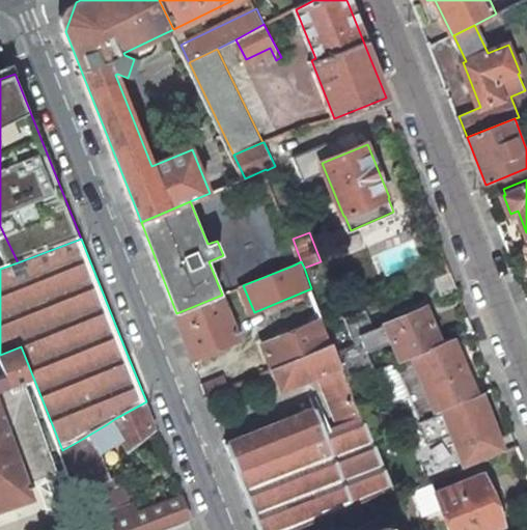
[(435,296),(459,285),(453,272),(428,281),(435,296)]
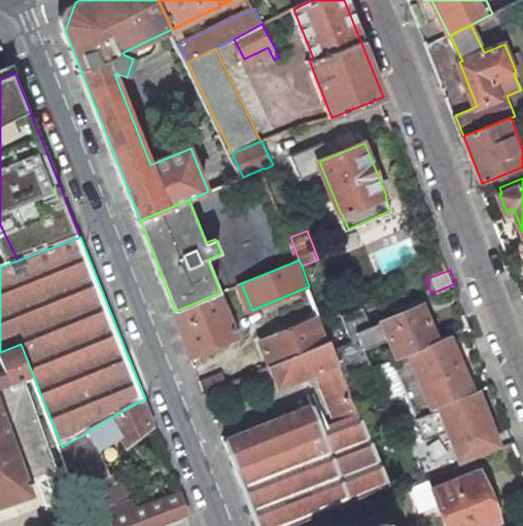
[(193,355),(238,337),(237,332),(244,329),(238,314),(231,317),(220,292),(175,311),(193,355)]
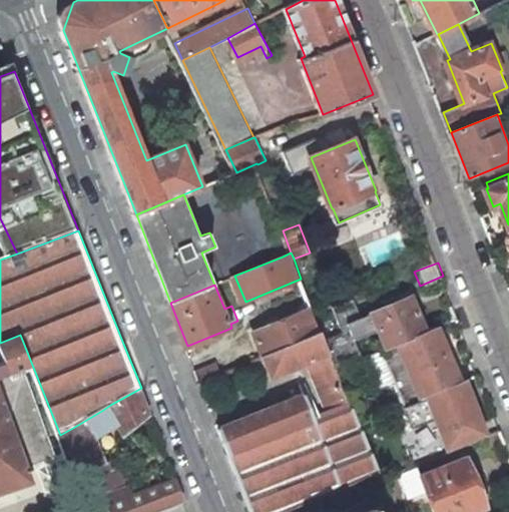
[(381,329),(389,348),(400,343),(428,332),(413,296),(374,312),(363,316),(355,297),(333,306),(344,332),(325,340),(338,369),(365,358),(357,339),(381,329)]
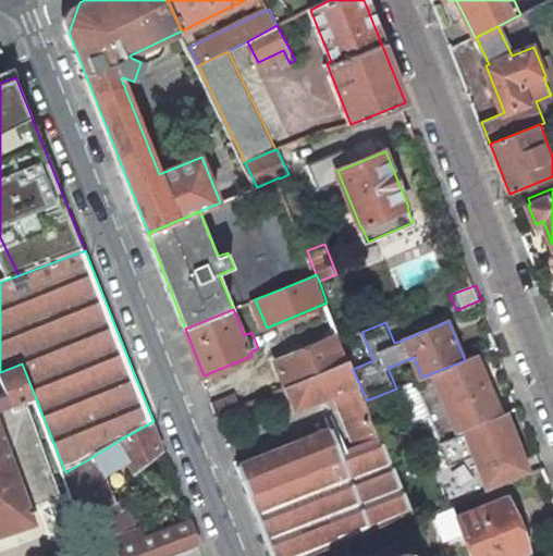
[(278,359),(289,386),(349,359),(341,341),(339,334),(278,359)]
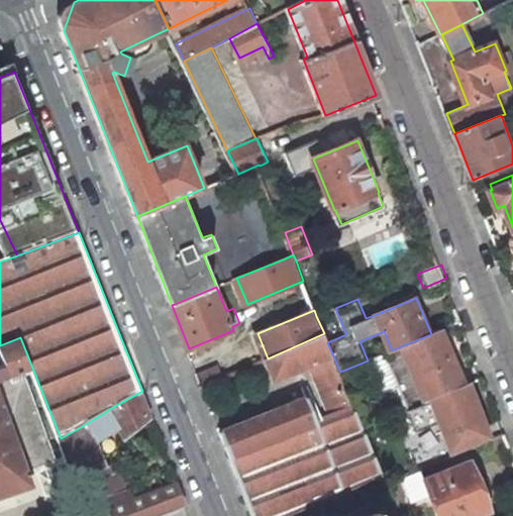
[(467,385),(442,329),(431,334),(403,345),(392,350),(386,352),(400,385),(409,409),(426,402),(432,399),(467,385)]
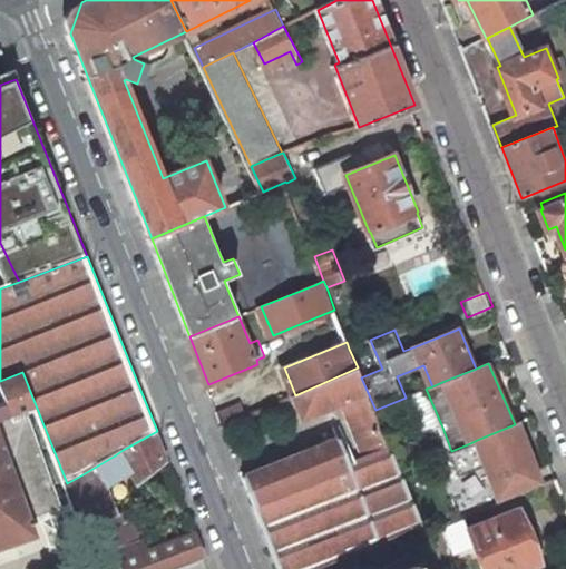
[(348,451),(342,435),(245,476),(281,568),(316,568),(394,537),(423,525),(402,472),(376,410),(361,378),(358,368),(295,395),(305,419),(348,401),(370,457),(359,461),(353,463),(348,451)]
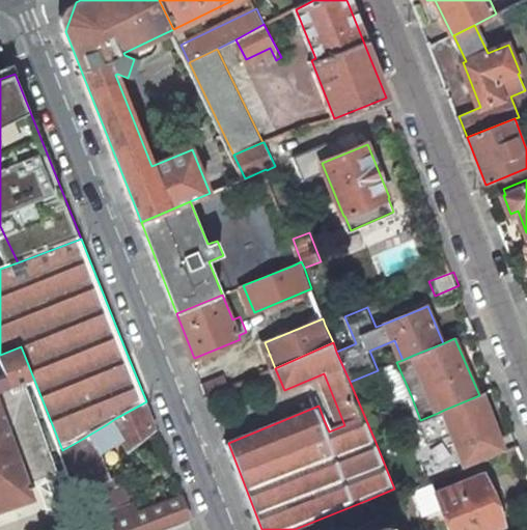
[(61,472),(22,366),(21,366),(21,367),(19,370),(17,373),(16,378),(16,382),(16,388),(17,393),(9,395),(10,396),(10,397),(9,398),(9,399),(9,400),(8,400),(8,401),(7,401),(7,402),(5,402),(3,402),(1,402),(0,401),(0,402),(30,484),(42,480),(45,485),(48,490),(53,491),(58,490),(59,490),(54,474),(61,472)]
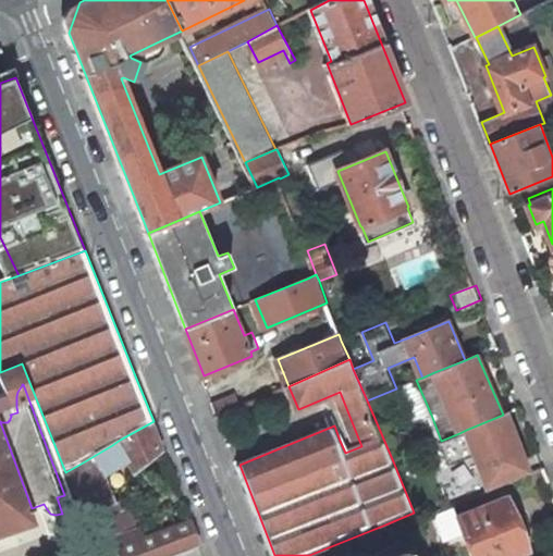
[(16,407),(16,400),(16,396),(17,392),(20,388),(22,385),(0,393),(0,421),(1,422),(3,422),(5,422),(8,422),(8,421),(9,421),(9,420),(10,420),(10,419),(10,418),(11,417),(11,416),(10,415),(17,412),(16,407)]
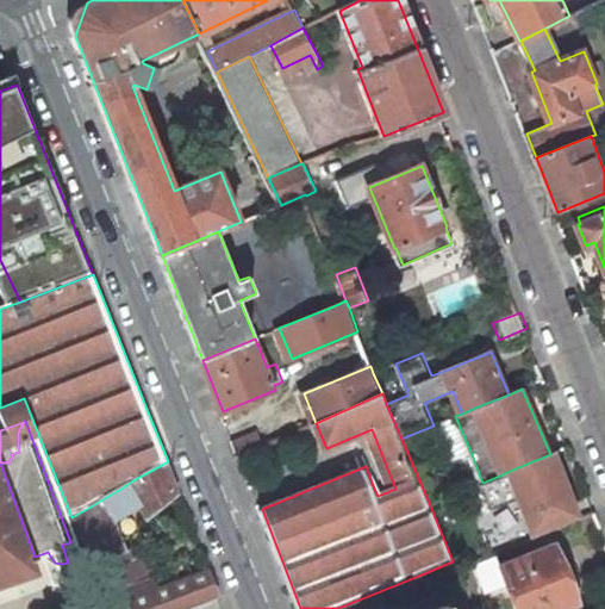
[(256,433),(235,441),(241,455),(262,446),(256,433)]
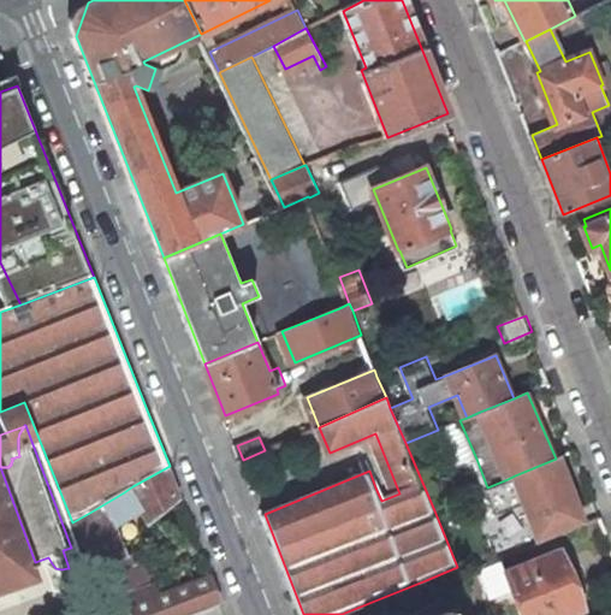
[(587,524),(562,456),(556,459),(515,475),(543,542),(587,524)]
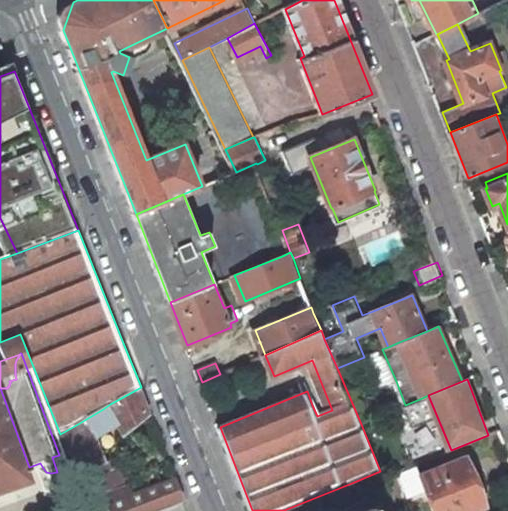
[(141,387),(110,404),(126,436),(151,413),(141,387)]
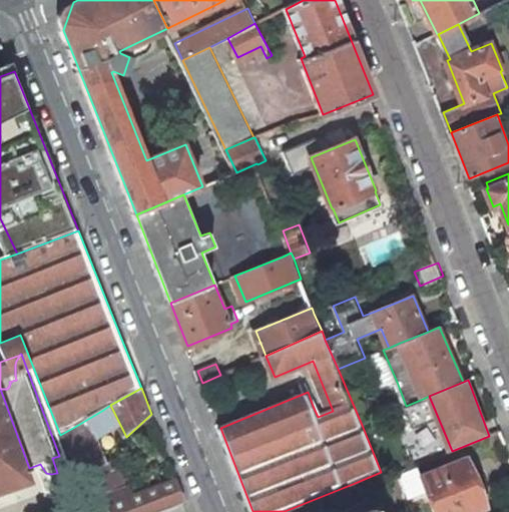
[(0,493),(34,481),(29,468),(0,389),(0,493)]
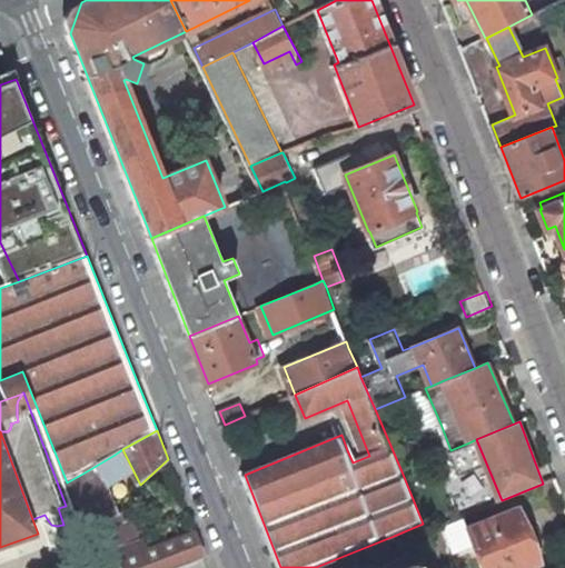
[(358,460),(354,448),(347,450),(353,462),(358,460)]
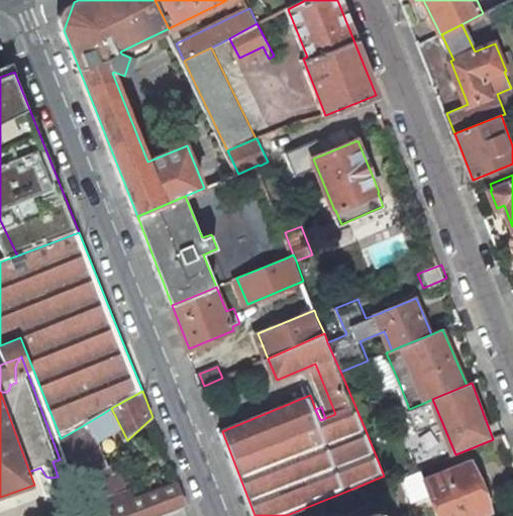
[(104,413),(77,429),(92,466),(105,499),(119,493),(96,431),(110,422),(104,413)]
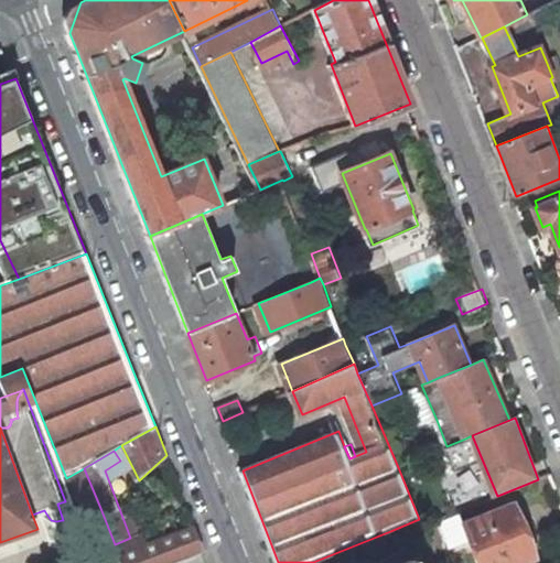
[(65,479),(78,515),(100,508),(84,468),(66,478),(65,479)]
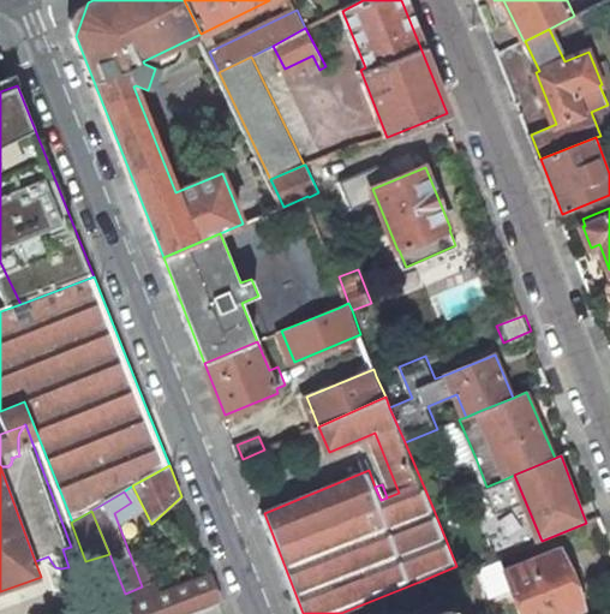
[(564,613),(584,607),(561,549),(507,571),(515,594),(522,613),(564,613)]
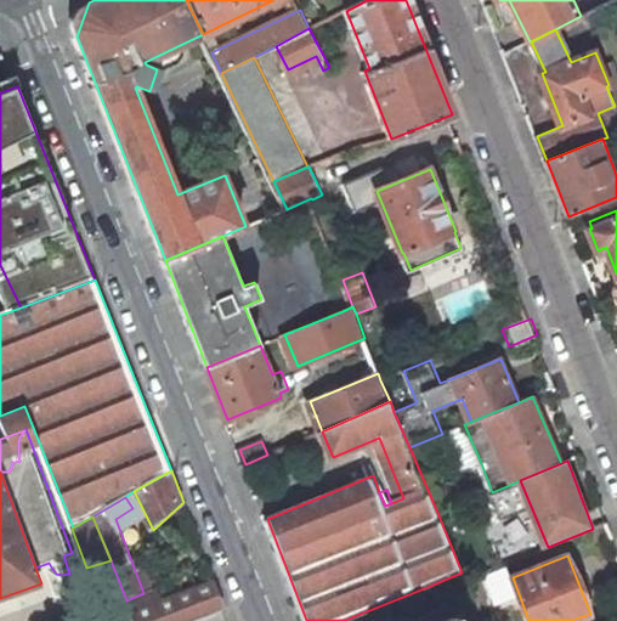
[(134,620),(191,620),(225,608),(215,581),(163,602),(157,588),(143,593),(126,600),(132,615),(134,620)]
